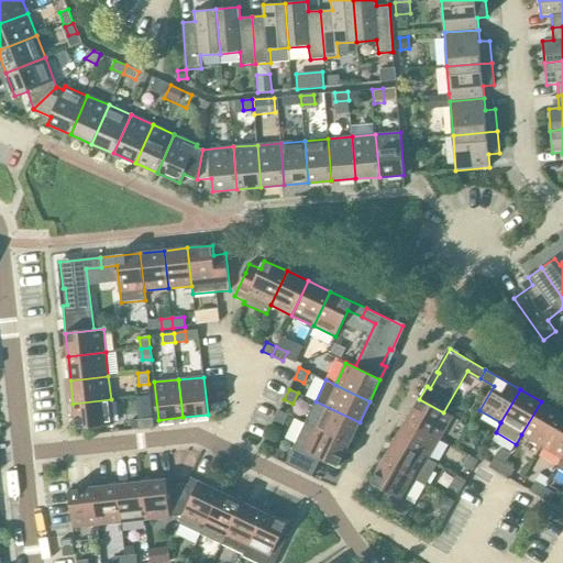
[(111,399),(73,404),(76,429),(113,424),(111,399)]
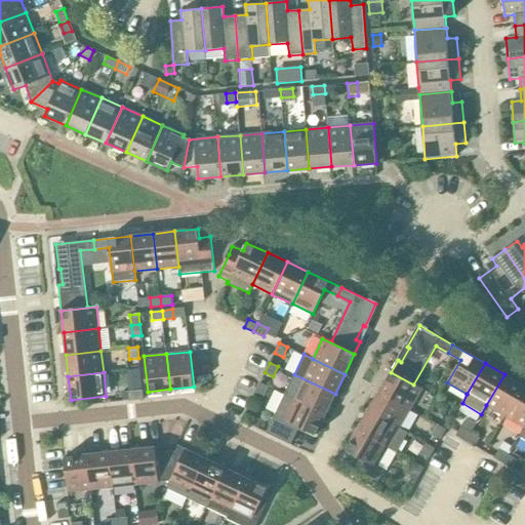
[(422,390),(413,385),(391,372),(379,391),(410,408),(411,409),(422,390)]
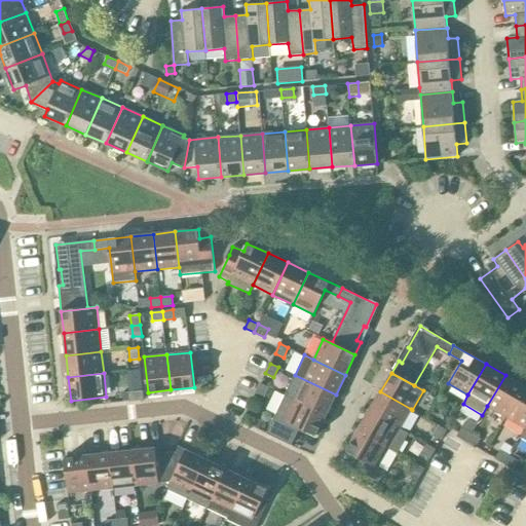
[(326,415),(336,395),(295,375),(294,375),(285,395),(326,415)]
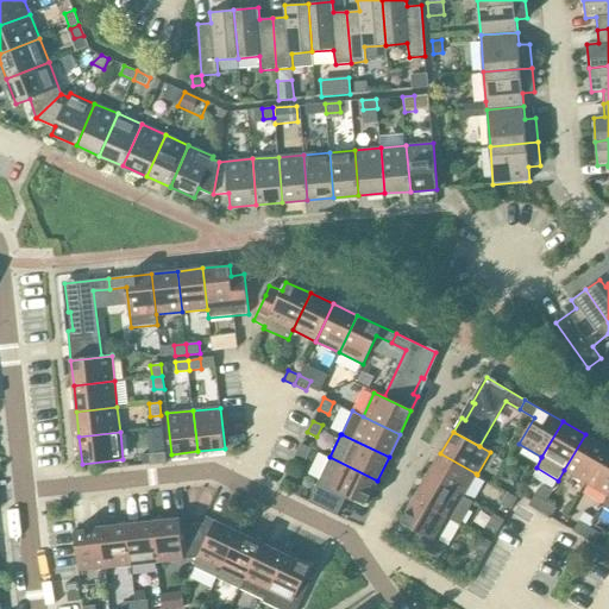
[(607,447),(585,434),(564,470),(586,483),(607,447)]
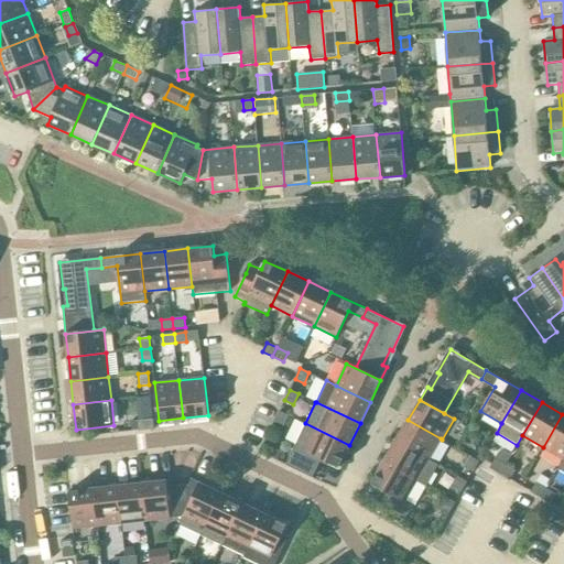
[(274,422),(283,426),(289,415),(280,411),(274,422)]
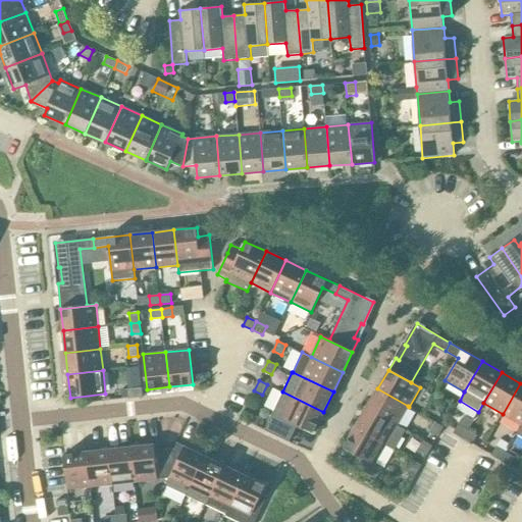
[(503,414),(521,425),(521,424),(521,383),(520,383),(503,414)]
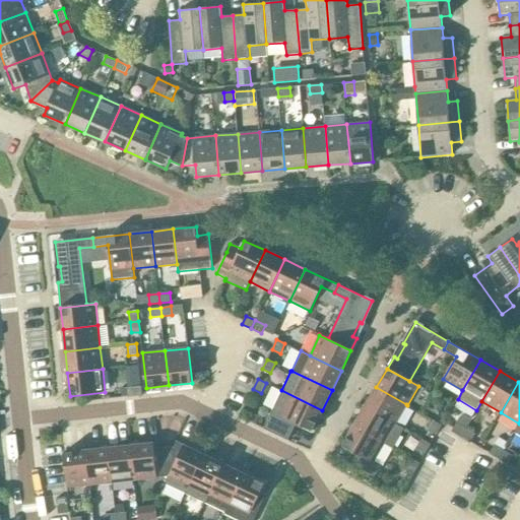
[(142,395),(141,386),(128,388),(129,396),(142,395)]
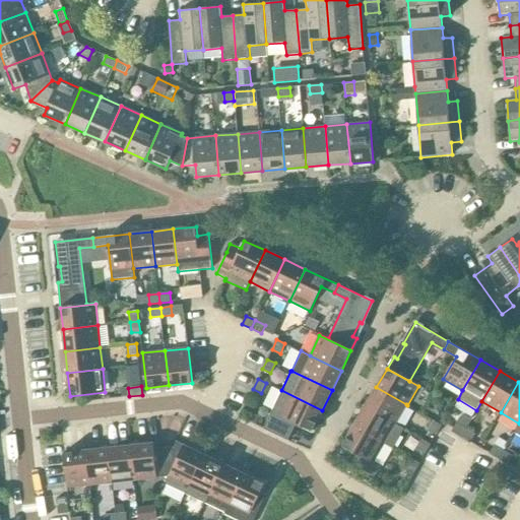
[(395,424),(406,404),(376,387),(365,406),(395,424)]
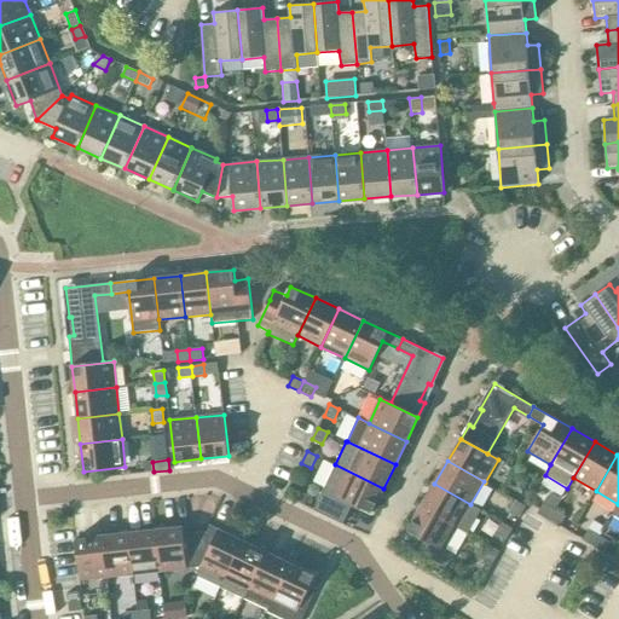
[(383,489),(335,464),(313,510),(343,525),(347,516),(352,503),(372,513),(383,489)]
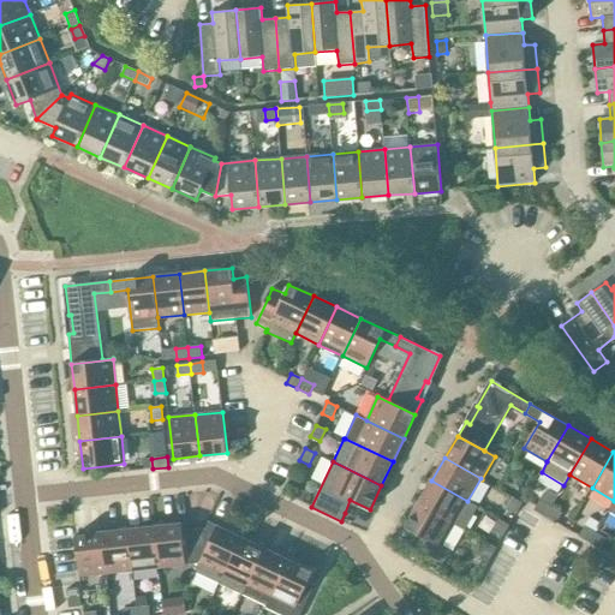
[(431,481),(419,502),(455,524),(465,529),(478,507),(467,501),(431,481)]
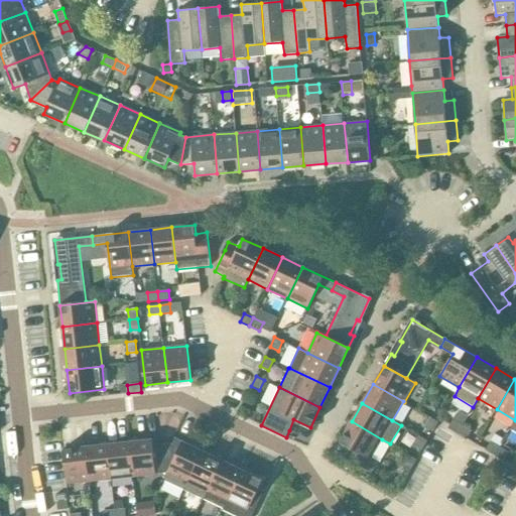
[(438,421),(430,417),(425,426),(432,431),(438,421)]
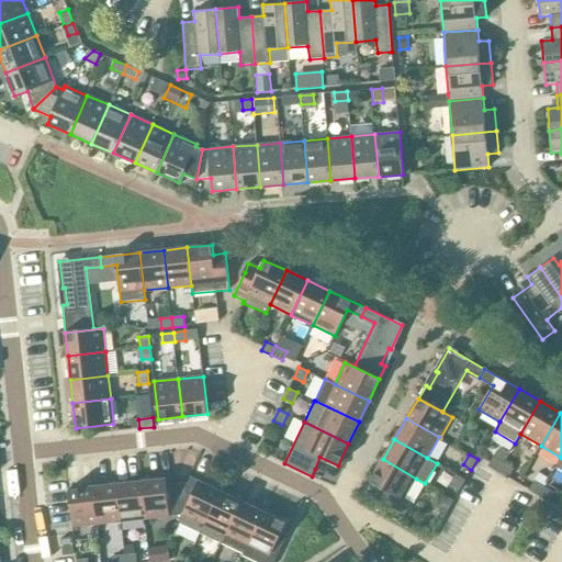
[(498,472),(503,463),(493,458),(489,465),(498,472)]
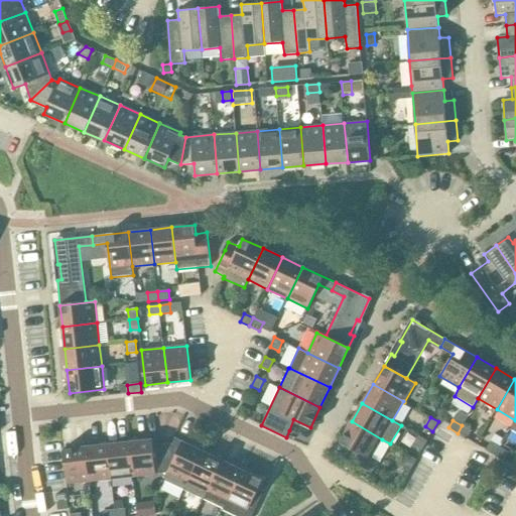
[(382,439),(352,421),(340,441),(356,450),(350,460),(372,473),(377,463),(370,459),(382,439)]
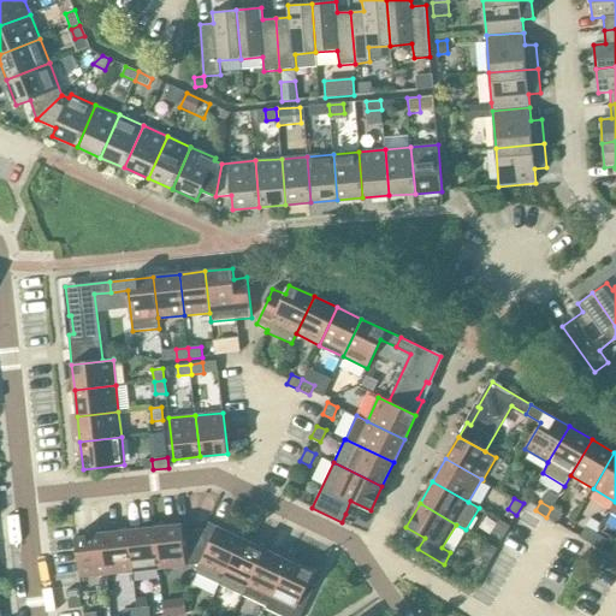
[(551,508),(546,517),(557,523),(563,514),(551,508)]
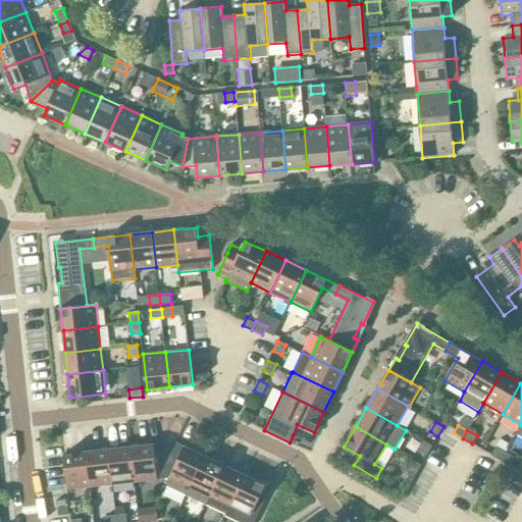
[(426,455),(432,446),(424,441),(419,451),(426,455)]
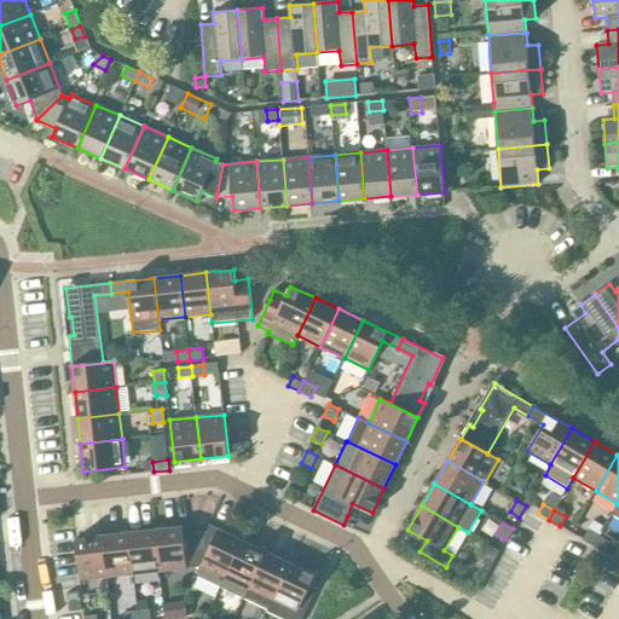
[(160,571),(201,567),(215,537),(207,532),(183,534),(183,527),(155,530),(160,571)]
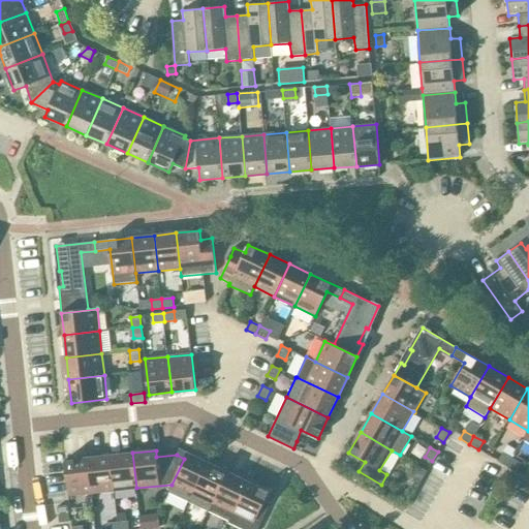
[(114,491),(136,488),(132,453),(111,456),(114,491)]
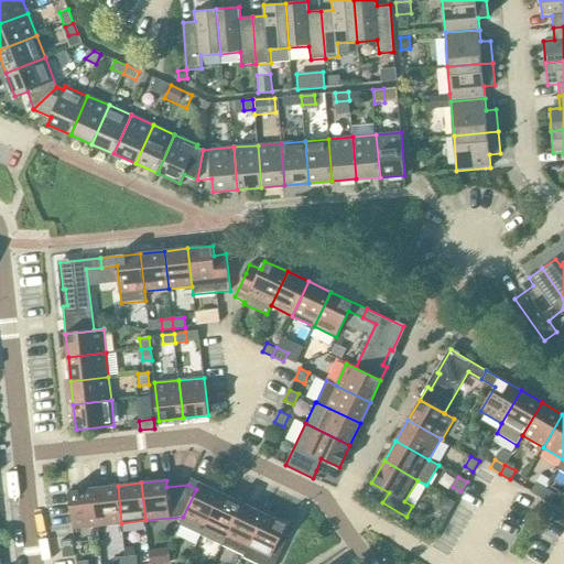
[(205,527),(210,516),(221,492),(199,483),(196,489),(183,517),(179,524),(201,535),(205,527)]
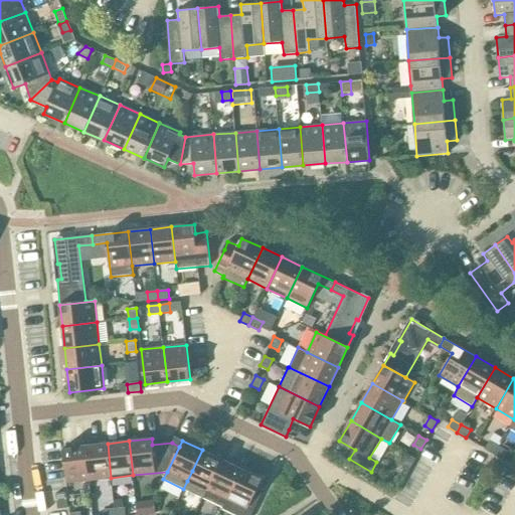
[(494,454),(499,447),(490,441),(485,449),(494,454)]
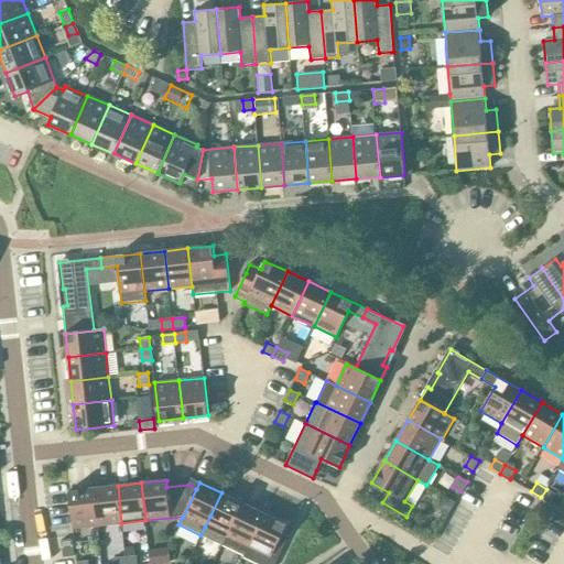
[(98,525),(121,523),(118,486),(94,488),(98,525)]
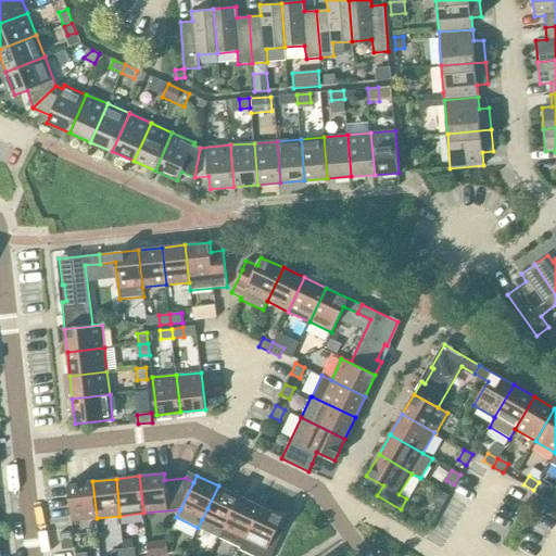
[(68,483),(72,521),(97,518),(92,481),(68,483)]
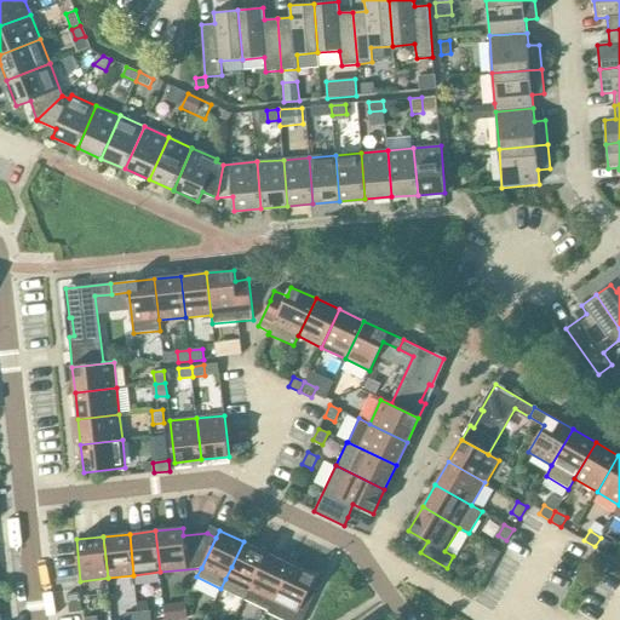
[(601,538),(595,546),(607,554),(612,544),(601,538)]
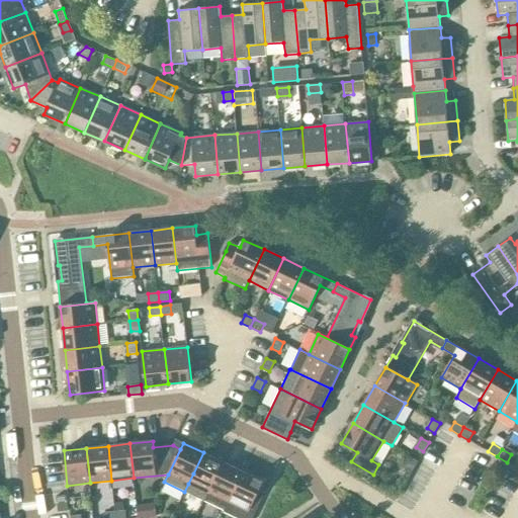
[(203,452),(193,473),(188,484),(184,492),(204,502),(208,494),(224,462),(203,452)]
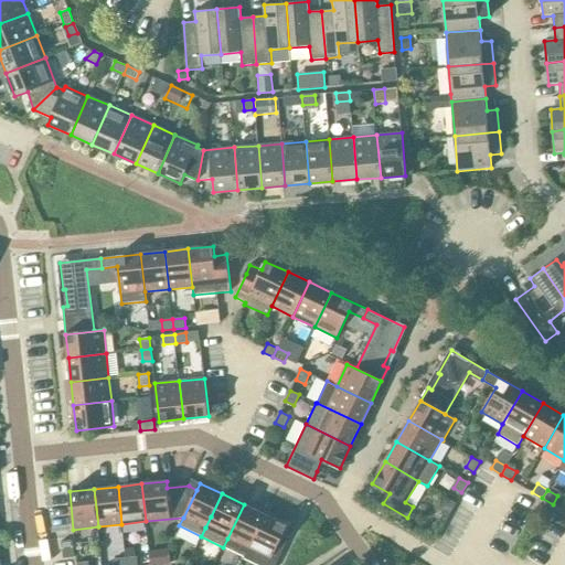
[(441,509),(450,513),(456,503),(447,498),(441,509)]
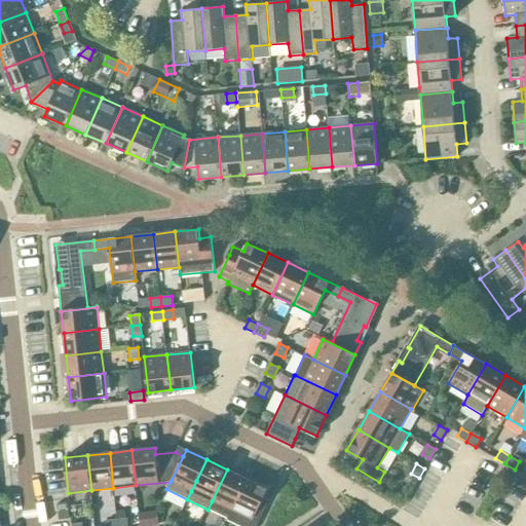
[(247,479),(227,470),(212,501),(208,510),(227,519),(231,511),(247,479)]
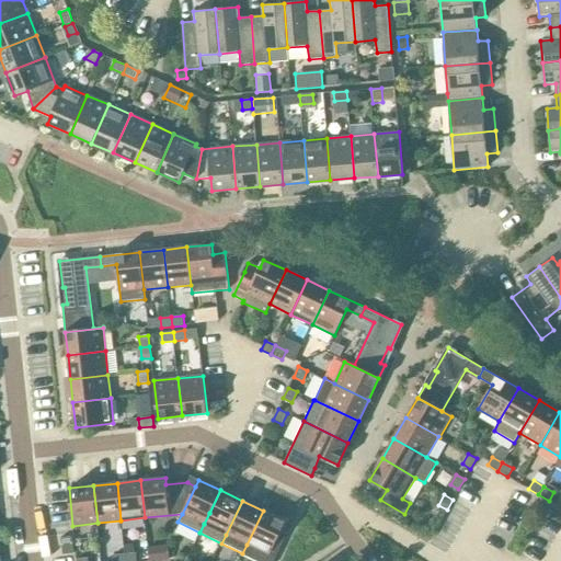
[(263,511),(247,545),(242,553),(256,560),(273,560),(286,535),(281,533),(286,522),(263,511)]
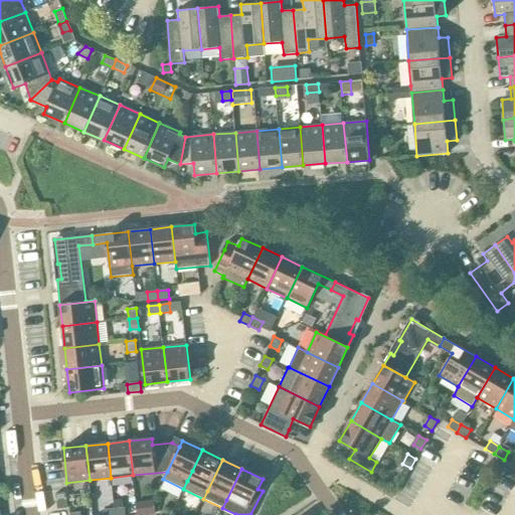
[(56,494),(58,509),(68,508),(66,492),(56,494)]
